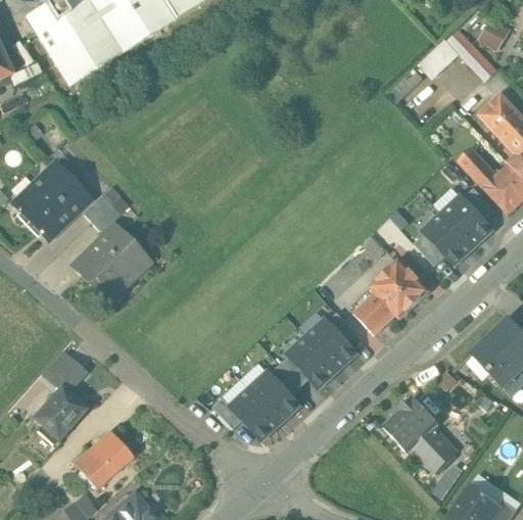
[(121,53),(95,12),(87,0),(50,0),(25,16),(68,86),(69,85),(121,53)]
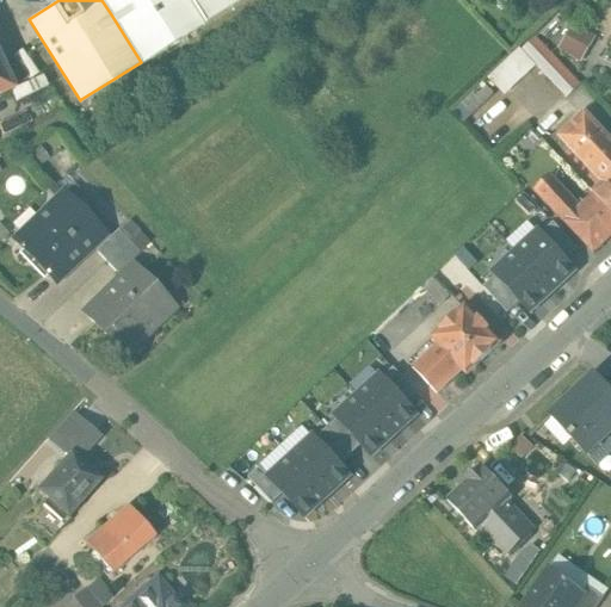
[(204,23),(190,0),(102,0),(141,61),(141,62),(142,62),(204,23)]
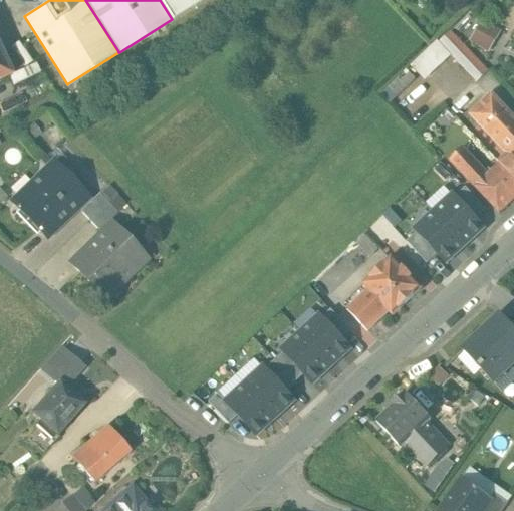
[(160,0),(172,18),(178,15),(201,0),(160,0)]
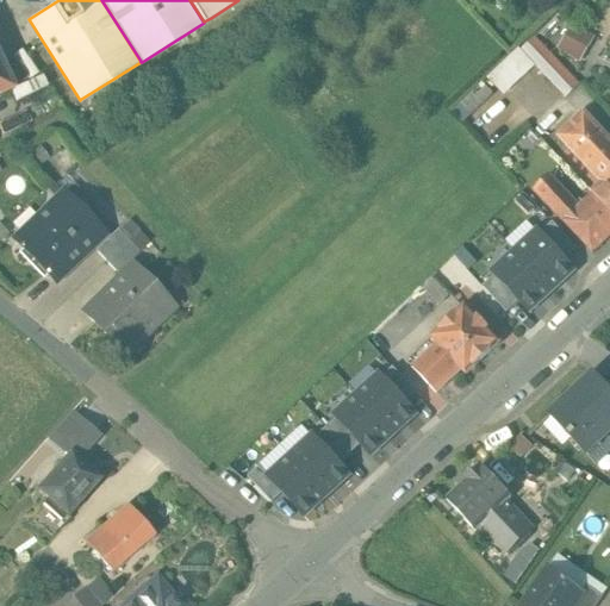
[(587,32),(572,23),(571,24),(560,42),(559,44),(559,45),(574,54),(579,48),(579,47),(582,42),(583,42),(587,32)]
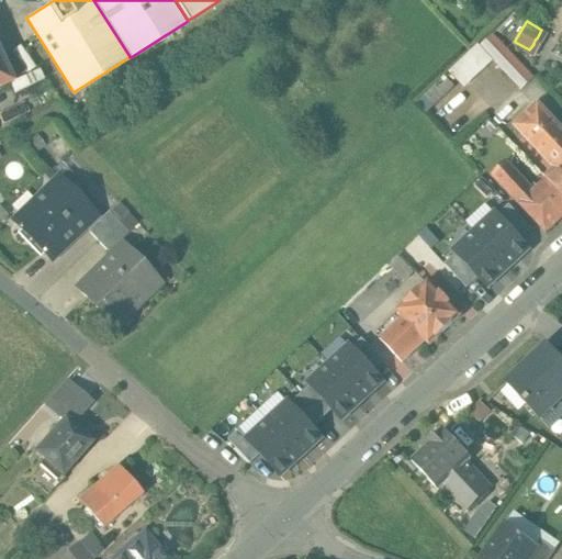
[(521,87),(532,76),(492,33),(480,44),(493,58),(520,87),(521,87)]
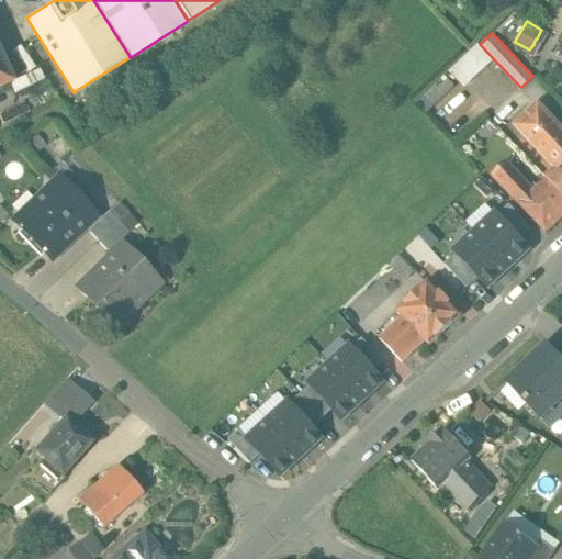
[(464,85),(493,58),(480,44),(479,43),(449,70),(464,85)]
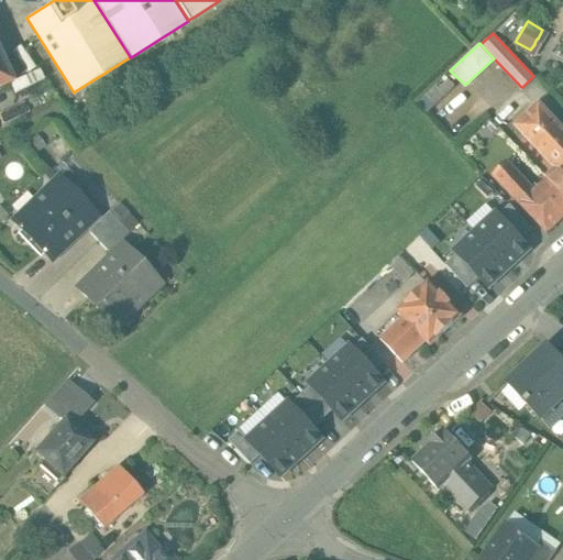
[(3,54),(14,77),(33,68),(22,44),(3,54)]
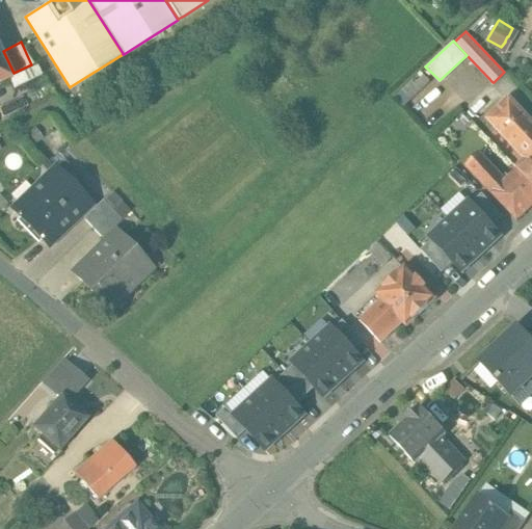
[(0,80),(9,77),(0,55),(0,80)]
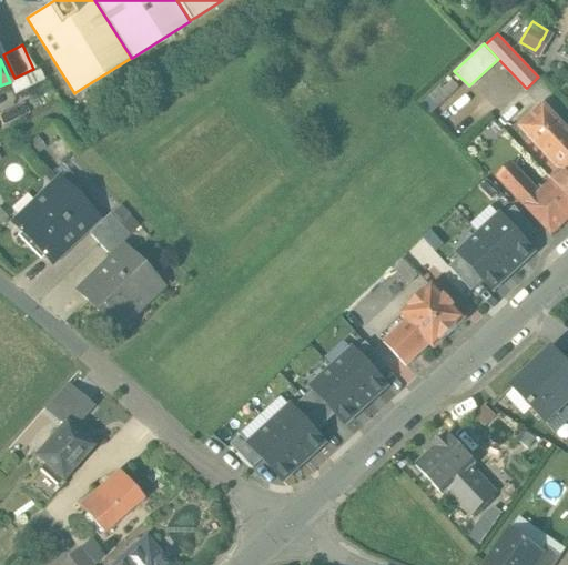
[(449,93),(450,92),(458,86),(453,79),(452,79),(444,87),(443,88),(448,94),(449,93)]
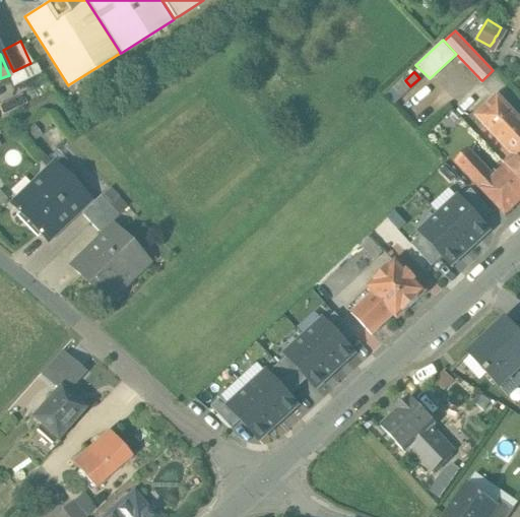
[(519,120),(498,97),(477,116),(514,155),(505,164),(519,179),(519,120)]
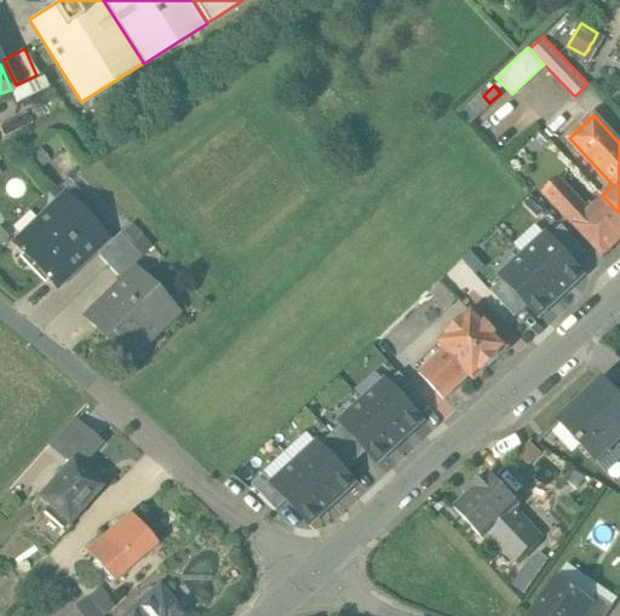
[(545,193),(603,254),(619,237),(619,213),(602,195),(593,203),(590,200),(585,203),(561,178),(545,193)]
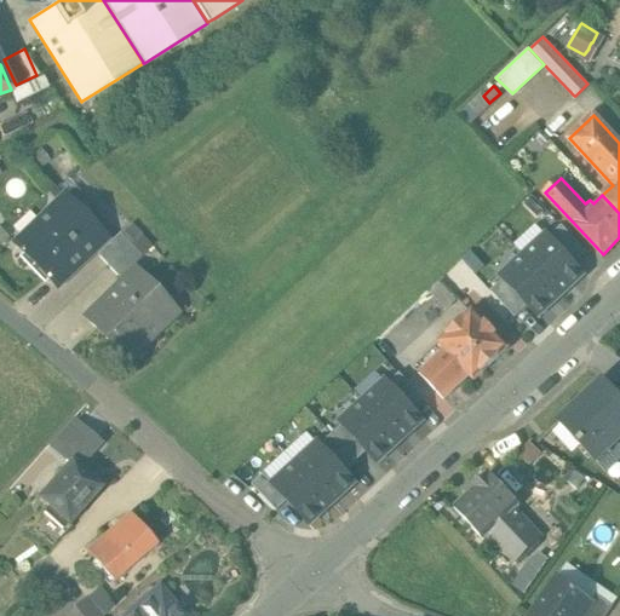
[(15,242),(22,251),(23,251),(52,282),(55,285),(104,237),(102,235),(64,195),(63,195),(39,218),(39,219),(40,220),(44,224),(27,240),(26,241),(21,236),(15,241),(15,242)]
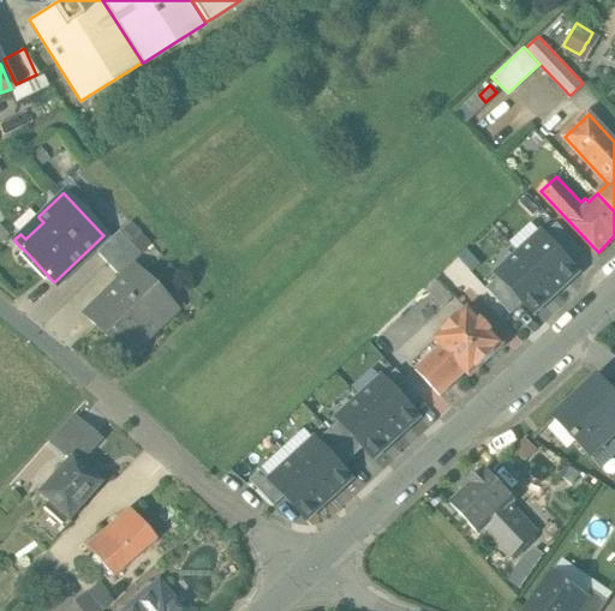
[(96,251),(101,257),(106,262),(107,262),(129,241),(129,240),(120,231),(119,229),(118,229),(96,251)]
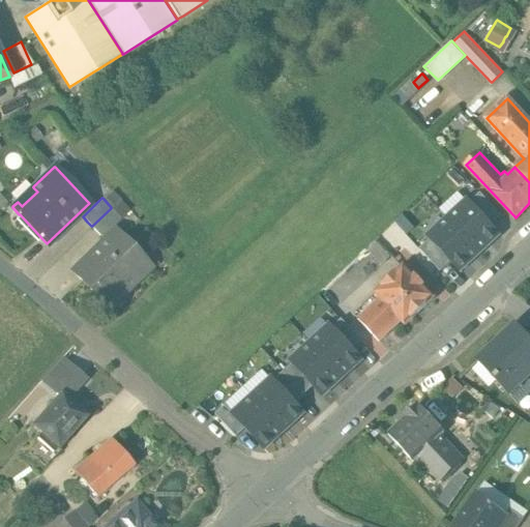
[(499,232),(467,198),(447,216),(479,251),(499,232)]
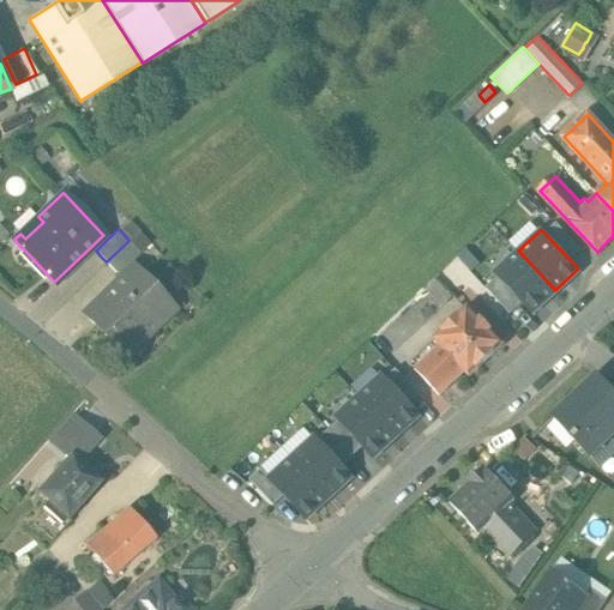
[(108,263),(116,272),(118,273),(119,272),(139,252),(130,241),(128,241),(107,261),(108,263)]
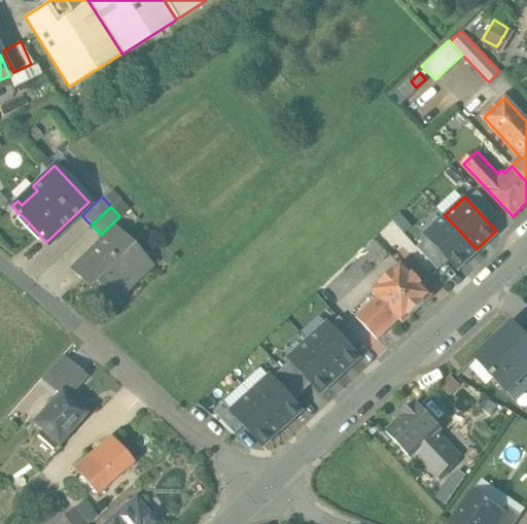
[(445,215),(425,233),(457,267),(477,249),(445,215)]
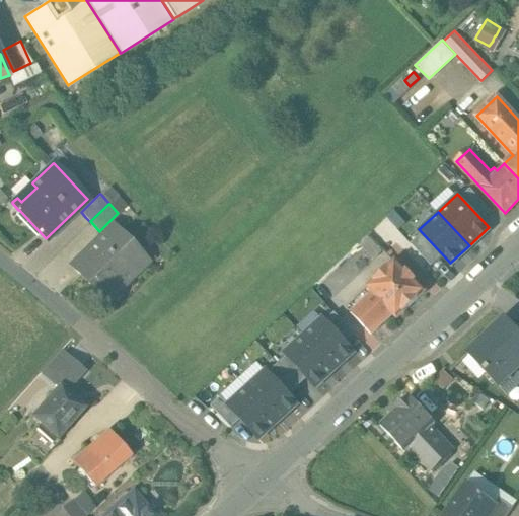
[(72,266),(92,287),(93,287),(104,298),(105,300),(109,296),(109,295),(106,291),(118,279),(119,279),(122,277),(124,279),(126,280),(146,261),(145,260),(114,226),(113,225),(72,265),(72,266)]
